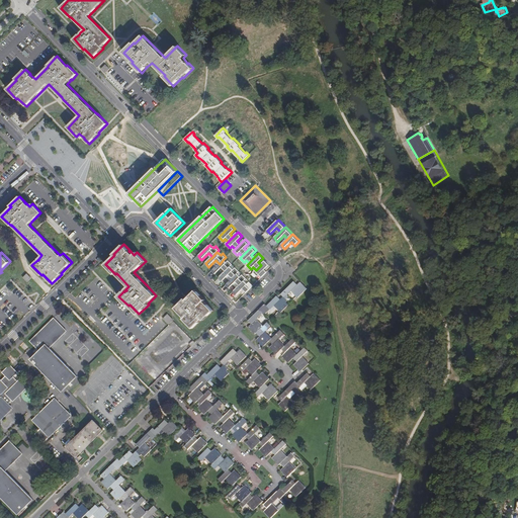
[(223,267),(227,271),(231,266),(233,264),(229,260),(227,262),(224,259),(220,264),(212,270),(216,274),(223,267)]
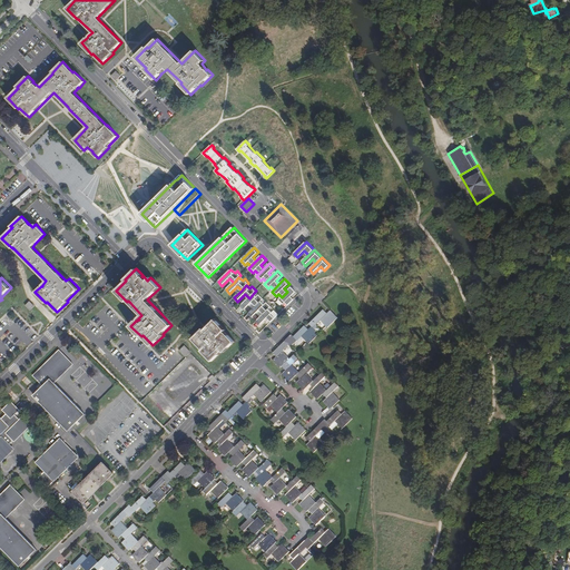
[(292,296),(297,292),(292,286),(279,300),(284,304),(286,302),(290,305),(295,300),(292,296)]
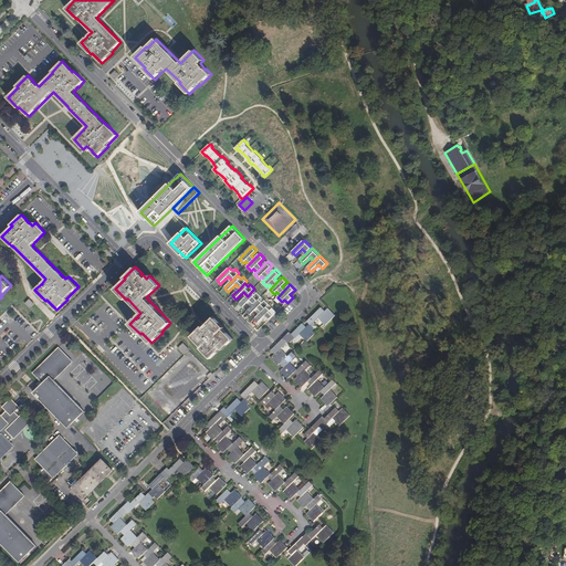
[(262,296),(258,292),(255,294),(252,291),(248,296),(240,303),(243,307),(251,300),(255,304),(260,299),(262,296)]
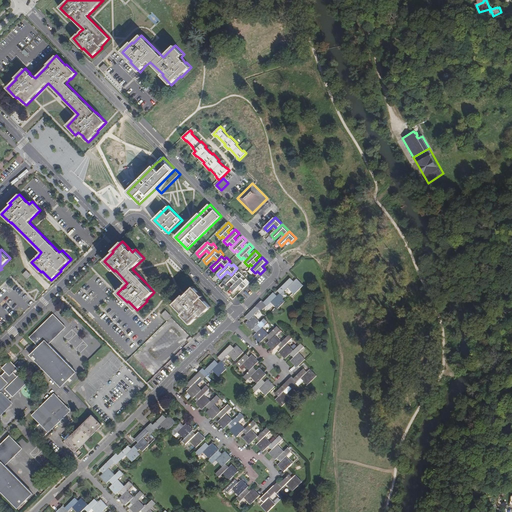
[(238,273),(235,270),(231,275),(224,281),(227,285),(234,278),(237,282),(242,277),(244,275),(240,272),(238,273)]
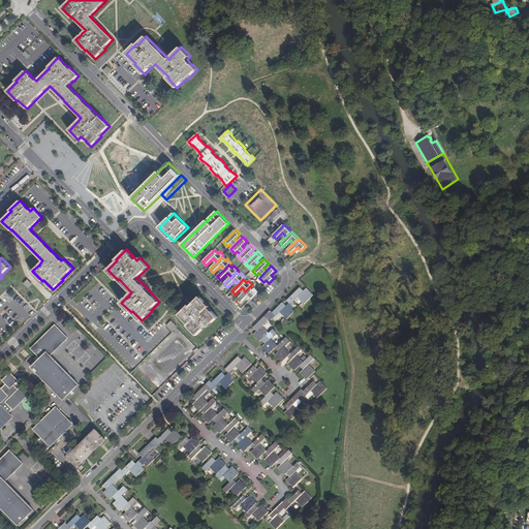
[(259,291),(255,288),(253,289),(250,286),(245,291),(239,298),(242,302),(249,294),(252,299),(259,291)]
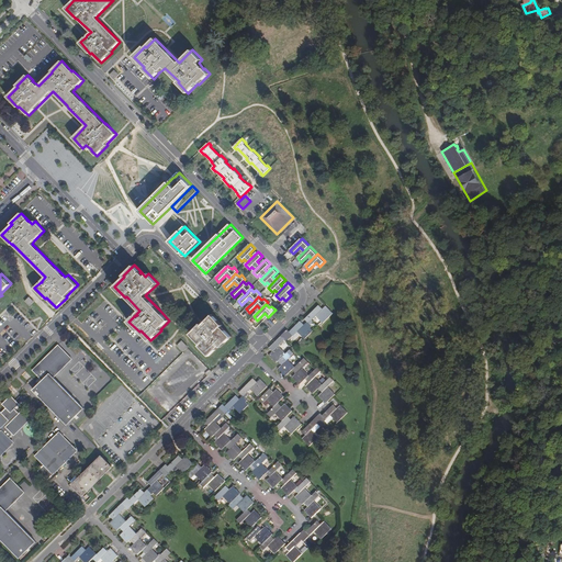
[(334,313),(326,305),(323,308),(318,305),(304,318),(307,322),(311,325),(314,322),(312,319),(316,316),(323,323),(334,313)]
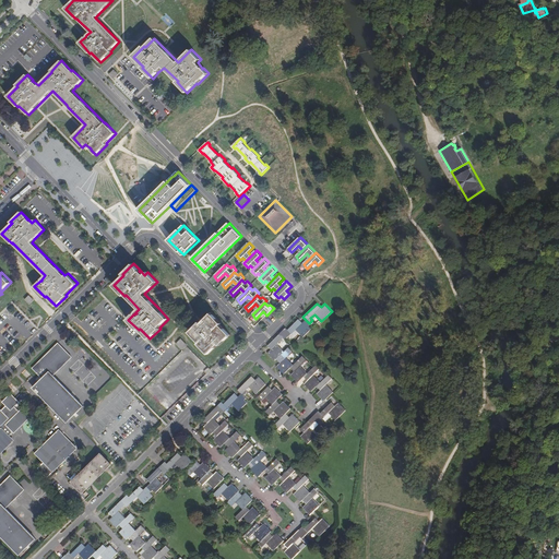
[(199,344),(210,354),(219,344),(221,345),(232,335),(221,324),(223,323),(212,313),(204,321),(202,323),(201,322),(190,332),(200,342),(199,344)]
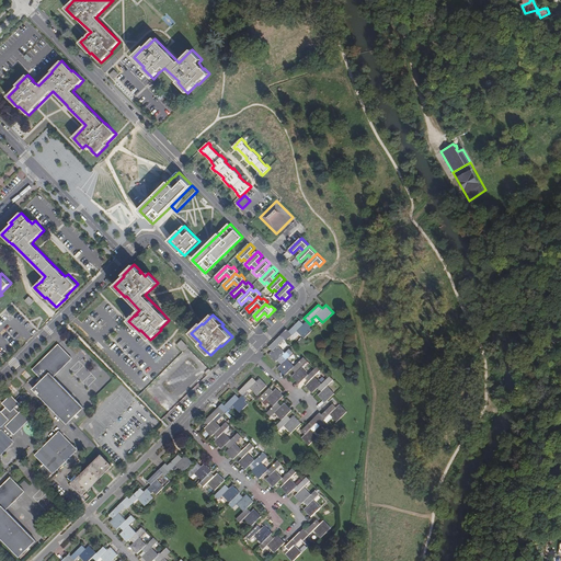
[(310,328),(311,325),(310,324),(307,321),(304,324),(299,320),(288,331),(286,329),(284,332),(289,339),(297,331),(305,339),(313,330),(310,328)]
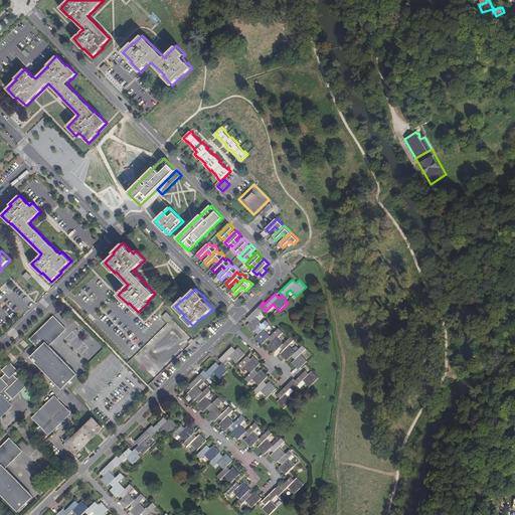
[(262,324),(255,317),(261,312),(263,314),(266,311),(261,305),(246,318),(250,322),(246,325),(253,332),(254,331),(262,324)]
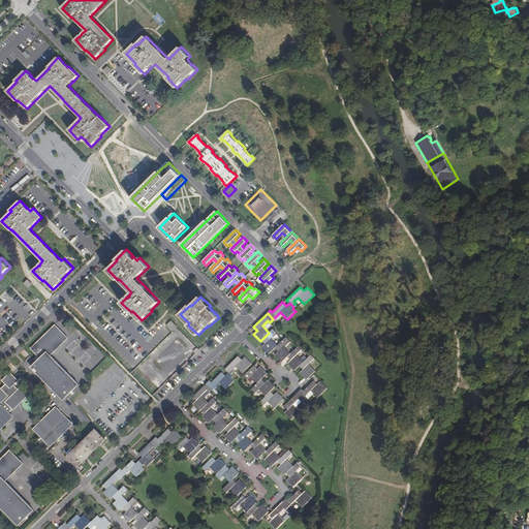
[(172,330),(173,331),(177,327),(172,321),(166,325),(172,330)]
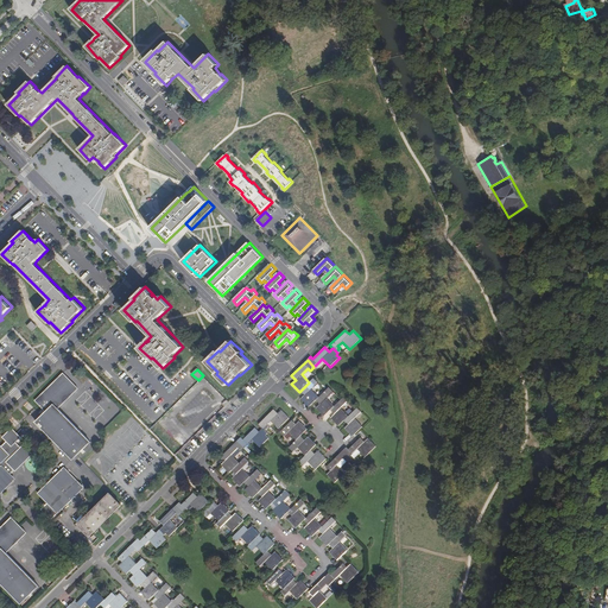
[(36,423),(73,460),(90,442),(57,409),(78,388),(63,373),(48,388),(36,400),(46,411),(36,423)]
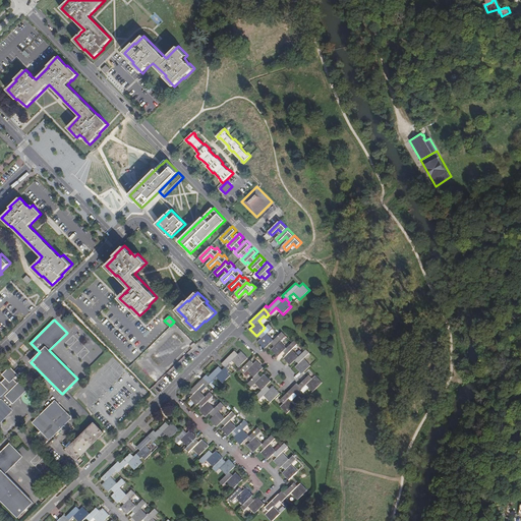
[(274,340),(267,333),(273,328),(269,324),(265,328),(257,335),(262,338),(258,341),(265,348),(271,343),(274,340)]
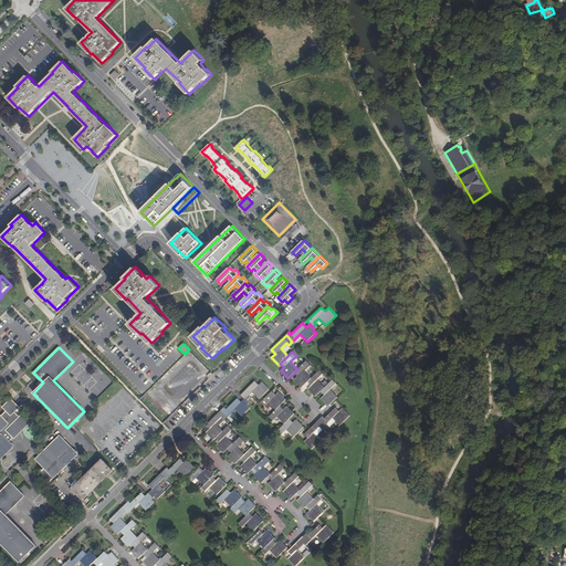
[(311,378),(304,370),(311,365),(306,360),(303,364),(297,369),(294,373),(299,376),(294,379),(302,387),(307,381),(311,378)]
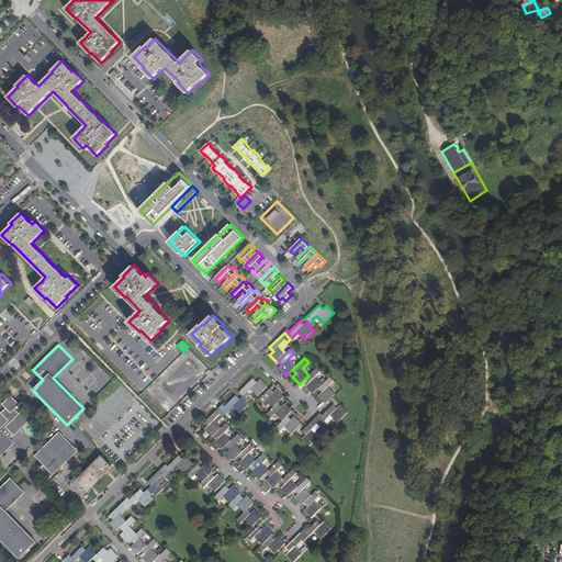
[(323,384),(315,377),(322,371),(317,367),(315,369),(310,375),(308,375),(305,379),(310,383),(306,386),(313,394),(318,389),(323,384)]
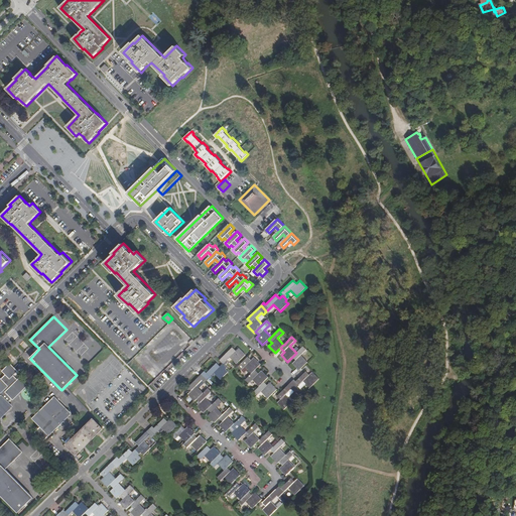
[(308,362),(301,355),(306,350),(303,346),(301,348),(296,353),(292,357),(295,360),(292,363),(299,370),(308,362)]
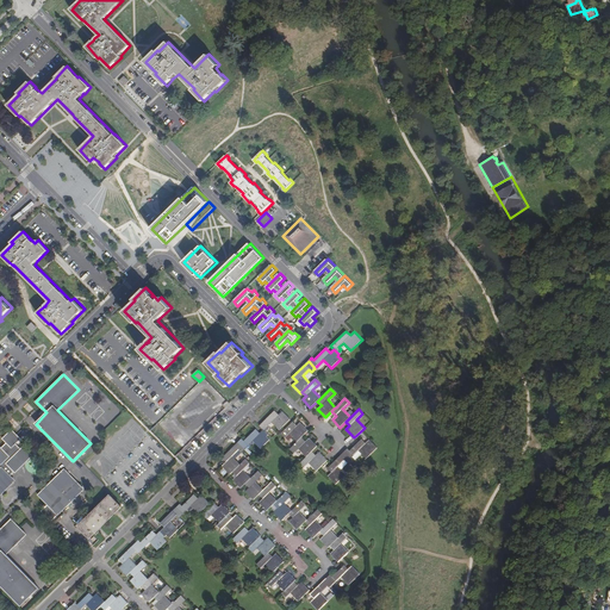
[(291,419),(282,411),(279,415),(275,411),(260,425),(263,429),(266,433),(269,429),(267,427),(272,422),(280,430),(291,419)]
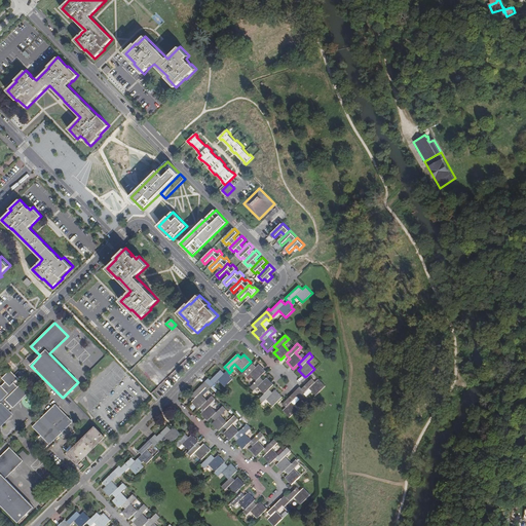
[(266,371),(259,364),(256,367),(253,364),(242,374),(246,377),(250,374),(257,380),(260,377),(266,371)]
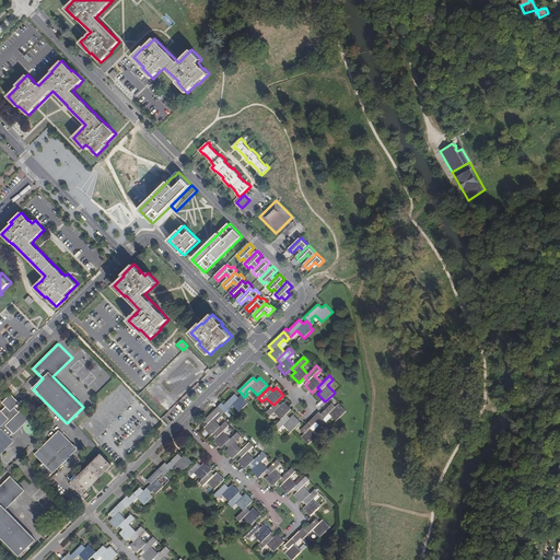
[(245,400),(247,399),(244,397),(242,394),(238,397),(235,394),(224,405),(222,403),(219,406),(225,412),(226,411),(233,405),(240,411),(248,403),(245,400)]
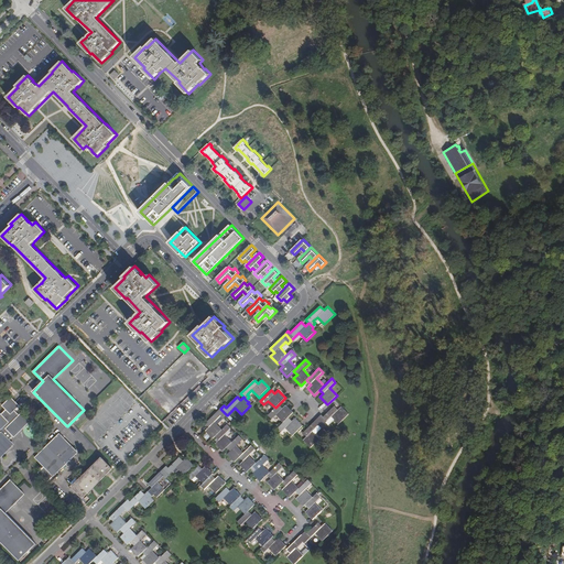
[(15,402),(11,398),(10,399),(3,405),(7,409),(1,414),(0,413),(0,454),(1,455),(12,444),(8,441),(12,435),(14,436),(30,421),(22,413),(19,415),(14,410),(19,405),(15,402)]
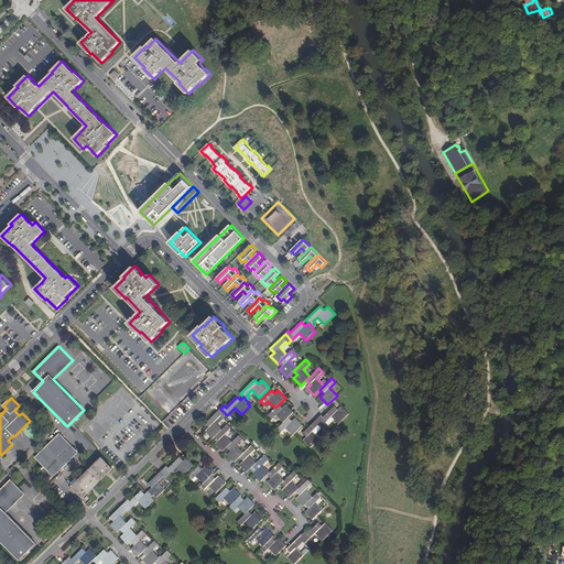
[(293,412),(286,404),(283,408),(279,404),(275,408),(269,414),(268,415),(272,419),(275,415),(283,422),(289,418),(293,412)]
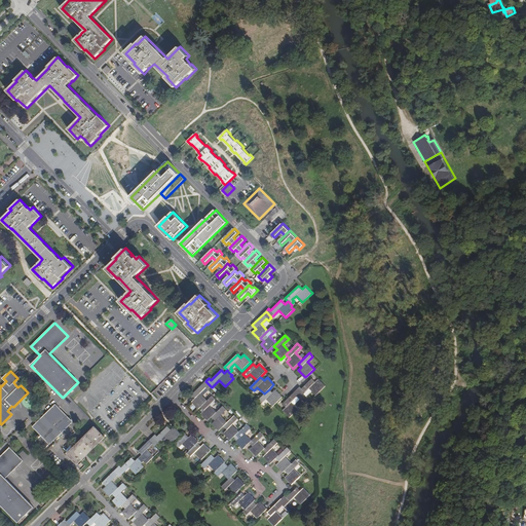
[(326,386),(318,379),(315,382),(312,378),(309,381),(302,388),(300,387),(297,389),(302,396),(304,393),(309,388),(316,396),(326,386)]
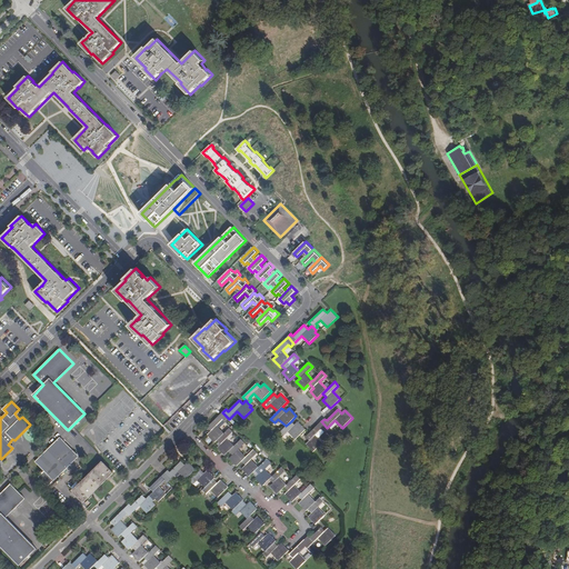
[(225,433),(217,426),(223,419),(226,421),(229,419),(222,412),(207,427),(211,431),(207,435),(215,442),(218,440),(225,433)]
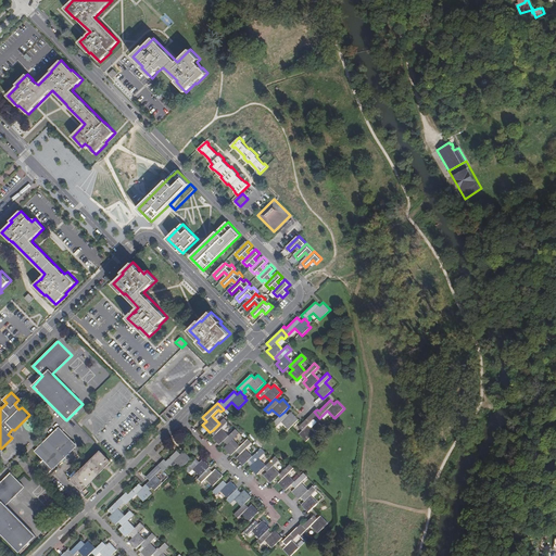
[(299,419),(291,412),(288,415),(285,412),(279,416),(274,422),(277,427),(281,422),(289,429),(299,419)]
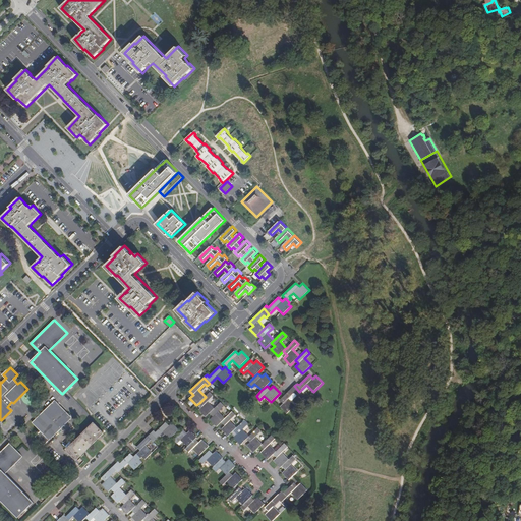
[(295,405),(289,398),(294,393),(296,395),(299,392),(294,386),(280,400),(283,403),(280,406),(287,413),(295,405)]
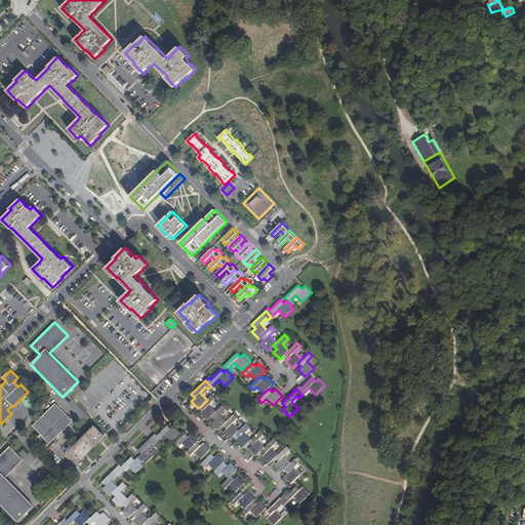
[(211,416),(216,411),(209,404),(215,399),(211,395),(207,400),(201,406),(204,409),(201,412),(207,419),(211,416)]
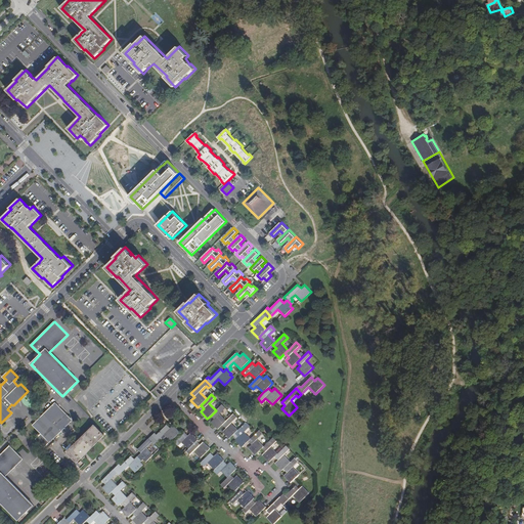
[(72,420),(55,403),(33,426),(41,434),(40,434),(39,433),(38,435),(39,436),(35,439),(44,447),(49,442),(72,420)]
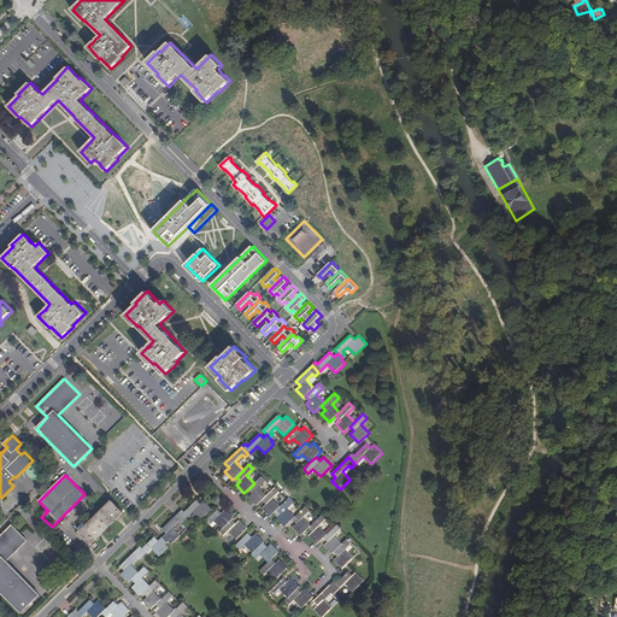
[(266,495),(259,487),(266,480),(262,476),(254,483),(248,489),(252,493),(248,497),(257,505),(263,500),(266,495)]
